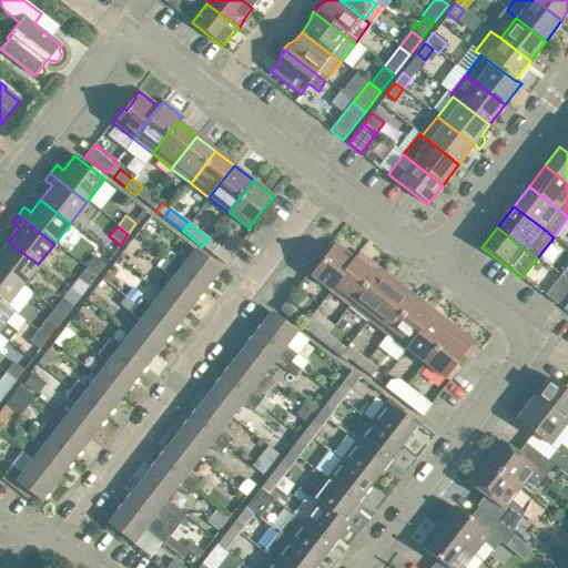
[(217,245),(209,239),(202,246),(212,253),(217,245)]
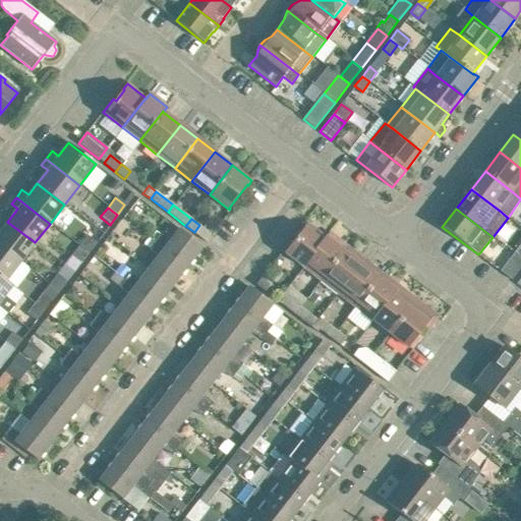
[(35,242),(7,222),(0,230),(0,246),(19,263),(35,242)]
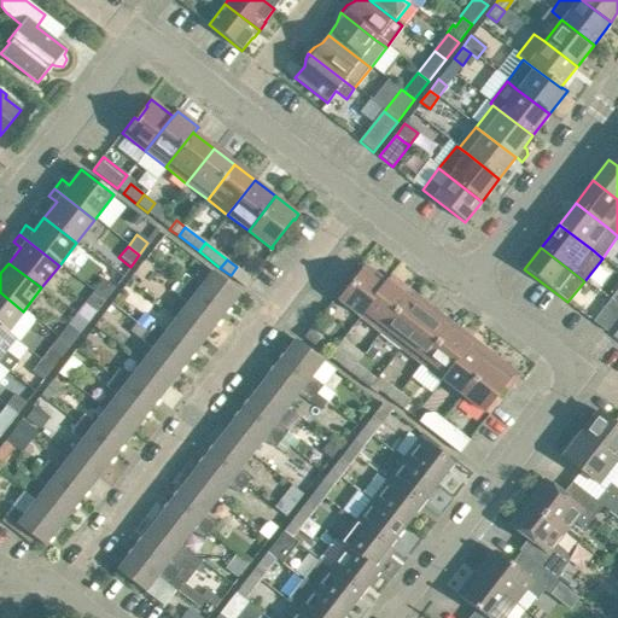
[(360,315),(385,281),(365,264),(360,270),(361,272),(340,298),(339,297),(338,298),(360,315)]
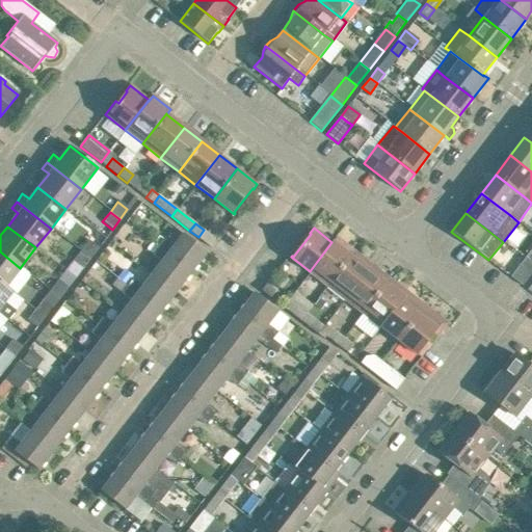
[(191,272),(207,253),(183,234),(171,248),(161,241),(157,246),(191,272)]
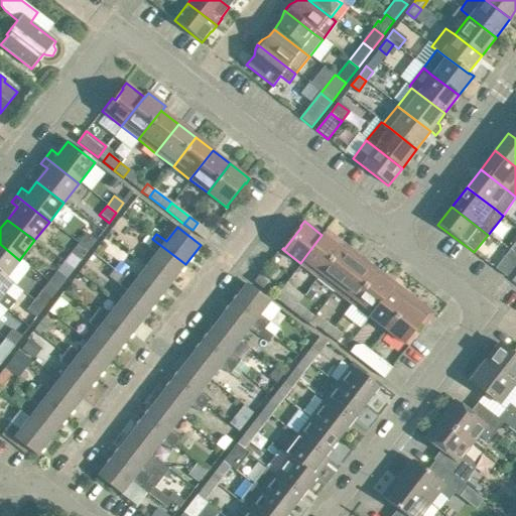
[(317,276),(340,248),(343,243),(326,230),(323,235),(321,235),(300,263),(317,276)]
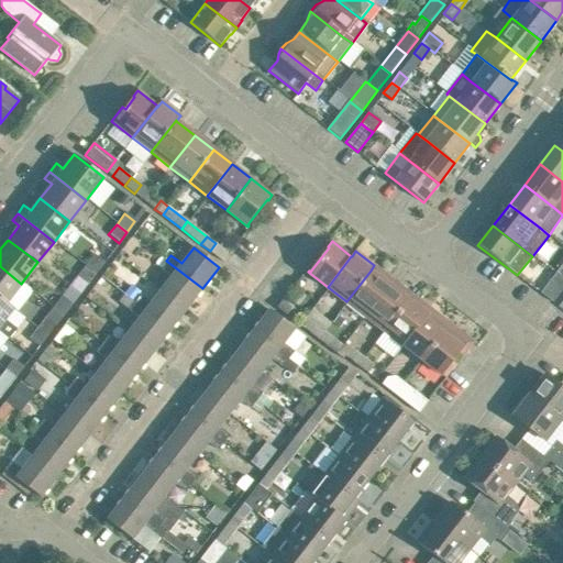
[(95,274),(102,263),(92,256),(85,266),(95,274)]
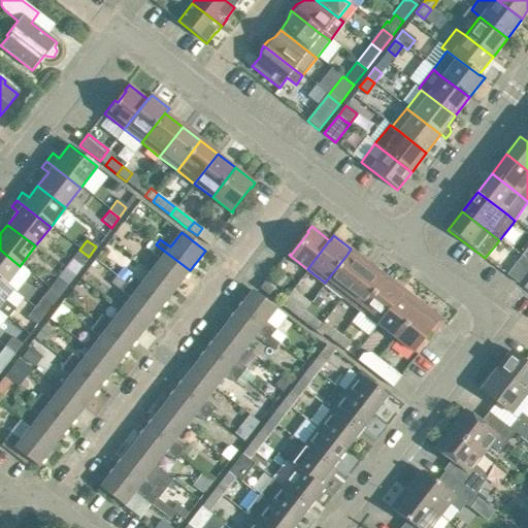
[(190,270),(156,244),(150,253),(159,260),(151,271),(175,290),(190,270)]
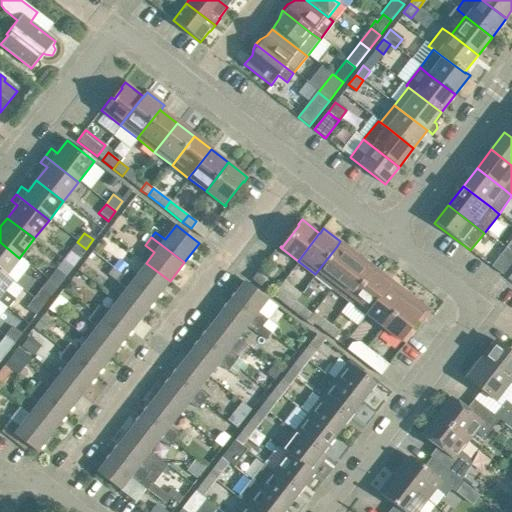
[(332,288),(354,260),(358,255),(340,241),(337,246),(315,274),(332,288)]
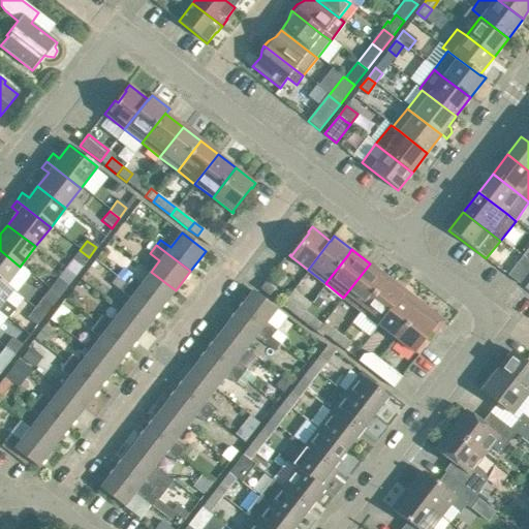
[(20,267),(0,250),(0,281),(5,285),(20,267)]
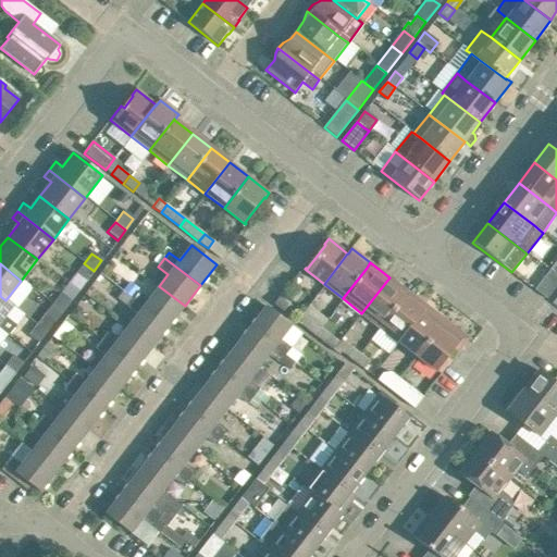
[(85,281),(94,271),(84,263),(75,273),(85,281)]
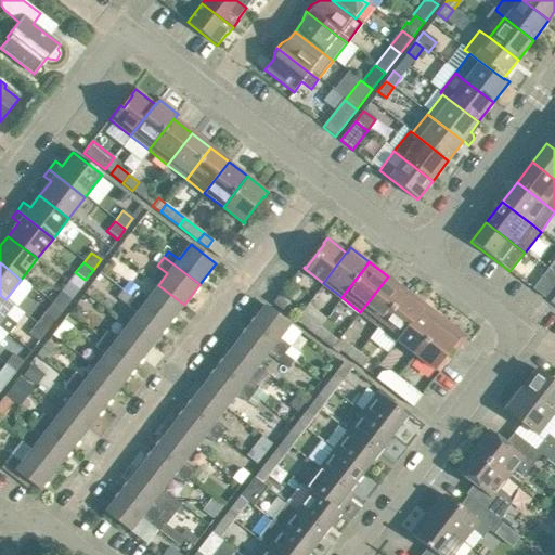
[(544,298),(554,284),(554,273),(553,272),(549,269),(532,289),(544,298)]
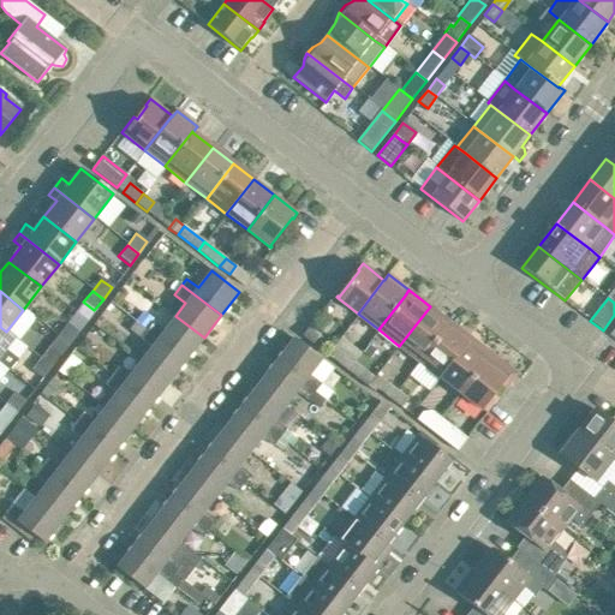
[(419,362),(446,328),(449,322),(430,306),(425,312),(399,346),(419,362)]
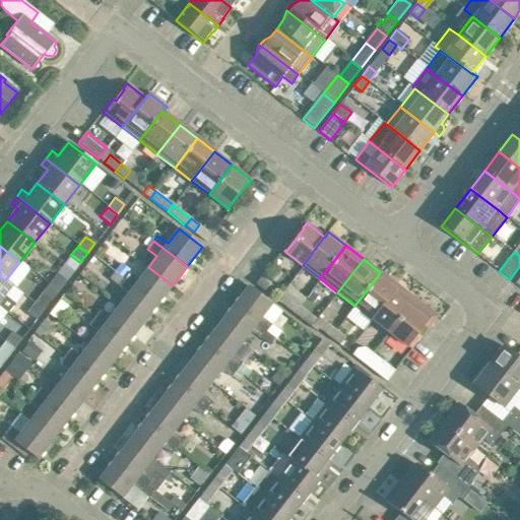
[(157,305),(173,285),(148,267),(137,281),(127,273),(123,278),(157,305)]
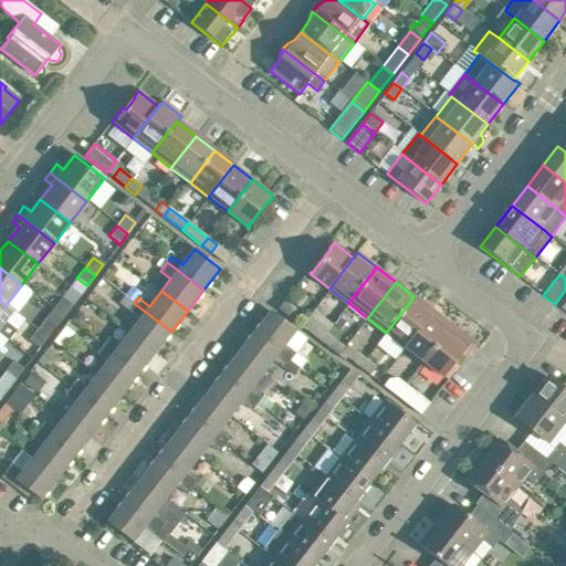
[(124,295),(116,305),(126,313),(134,303),(124,295)]
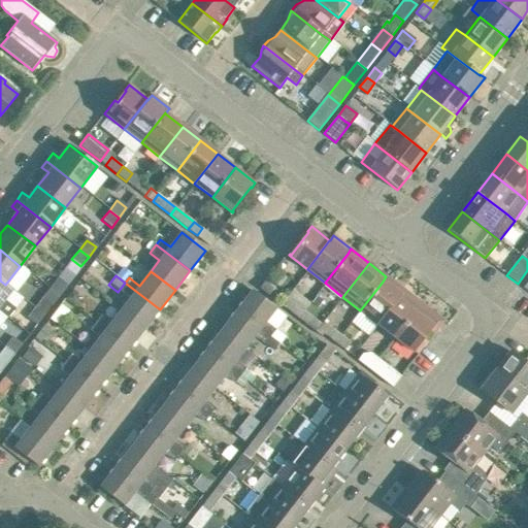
[(377,325),(400,295),(404,290),(386,276),(383,282),(360,310),(377,325)]
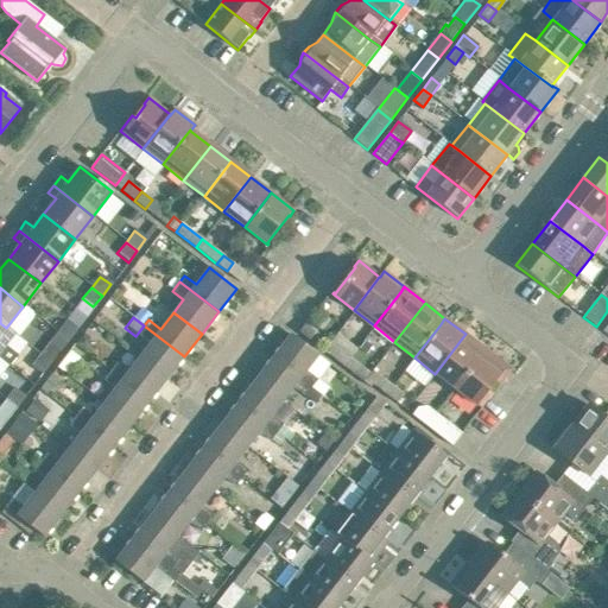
[(68,340),(76,329),(65,321),(57,331),(68,340)]
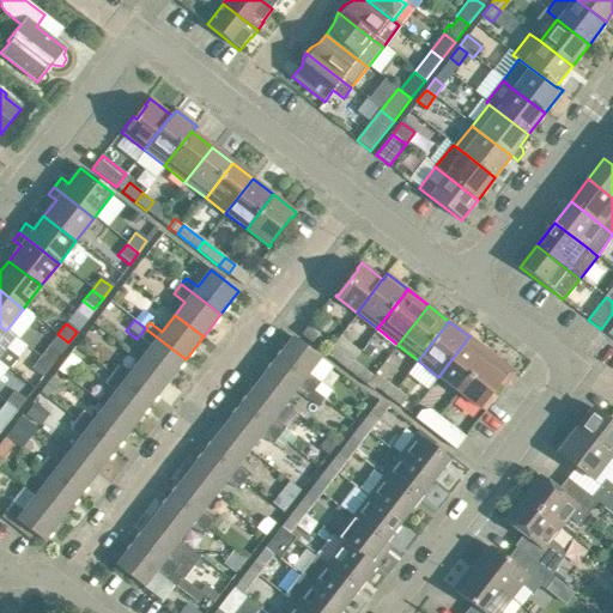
[(6,349),(14,337),(6,331),(0,326),(0,360),(10,369),(19,358),(6,349)]
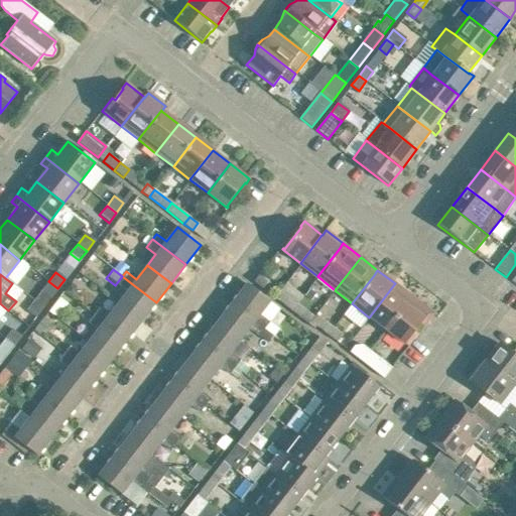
[(262,288),(269,280),(260,274),(254,282),(262,288)]
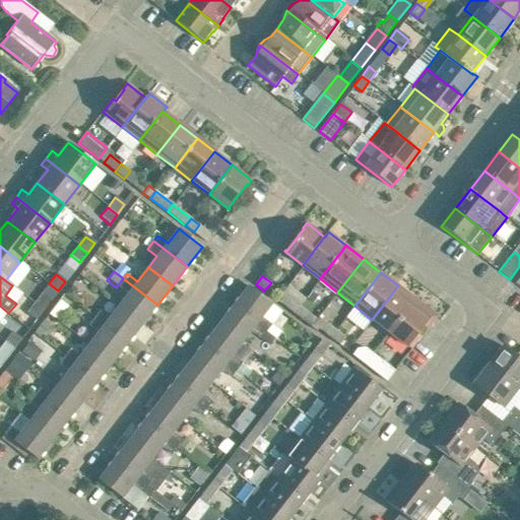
[(157,305),(123,278),(116,287),(127,296),(119,306),(142,324),(157,305)]
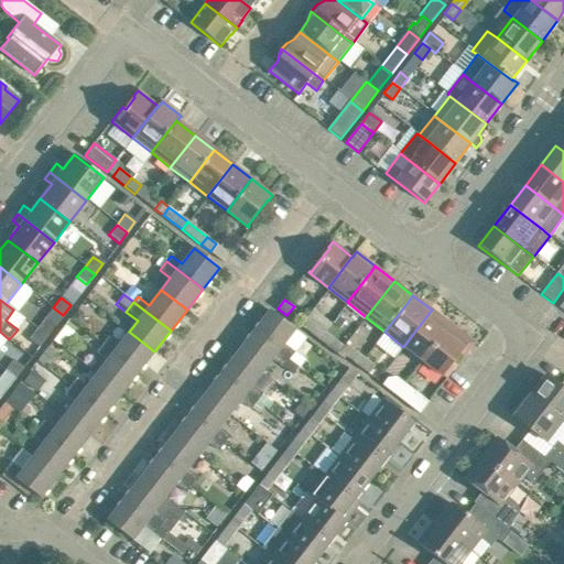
[(53,326),(63,315),(53,307),(44,320),(53,326)]
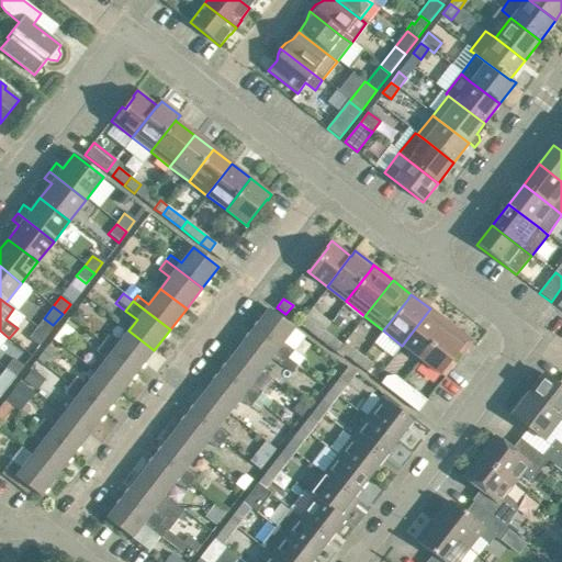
[(76,308),(68,318),(79,326),(83,319),(82,313),(76,308)]
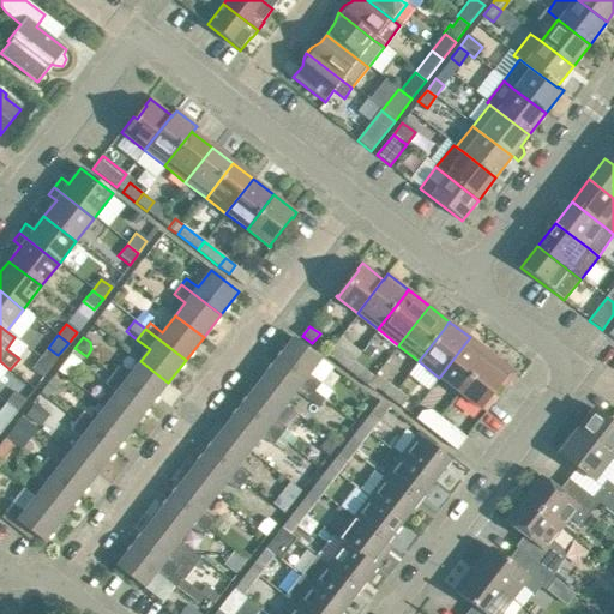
[(459,395),(487,359),(491,354),(470,337),(465,343),(439,378),(459,395)]
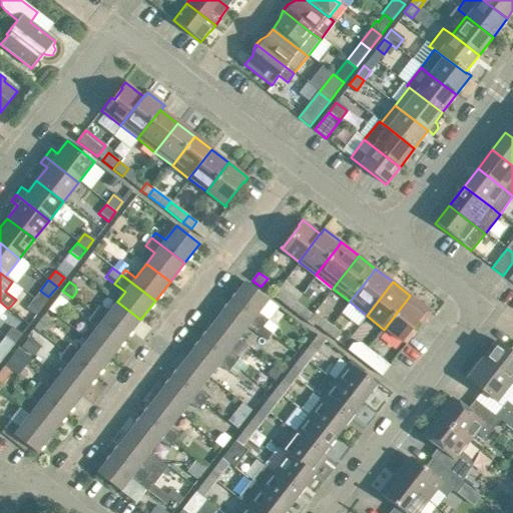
[(259,314),(269,301),(245,283),(230,302),(263,327),(268,320),(259,314)]
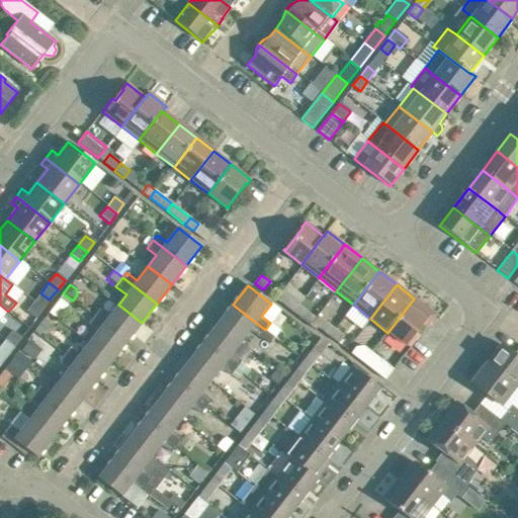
[(297,305),(288,298),(284,305),(292,312),(297,305)]
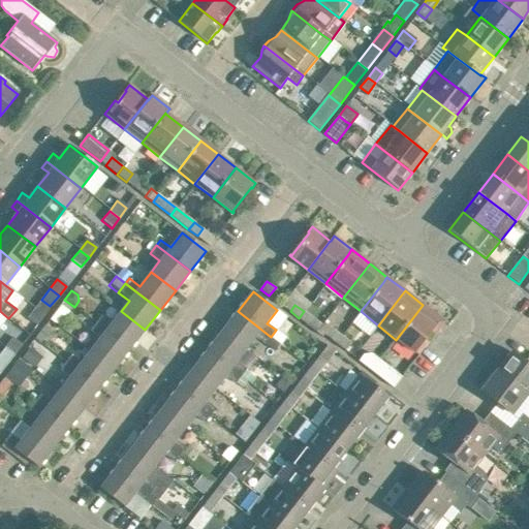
[(434,335),(443,322),(444,321),(423,305),(419,309),(396,340),(415,354),(415,353),(414,352),(431,332),(434,335)]
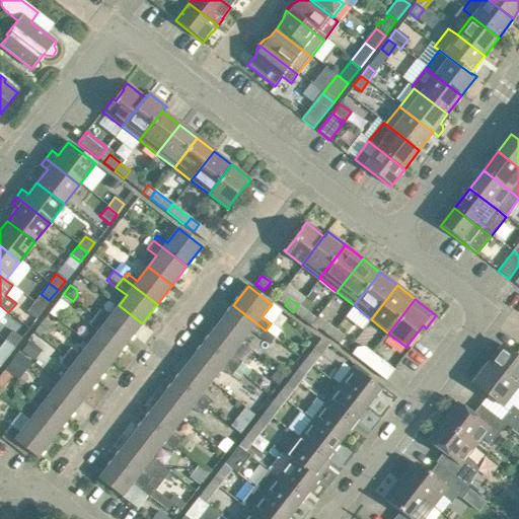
[(34,319),(44,309),(33,302),(25,312),(34,319)]
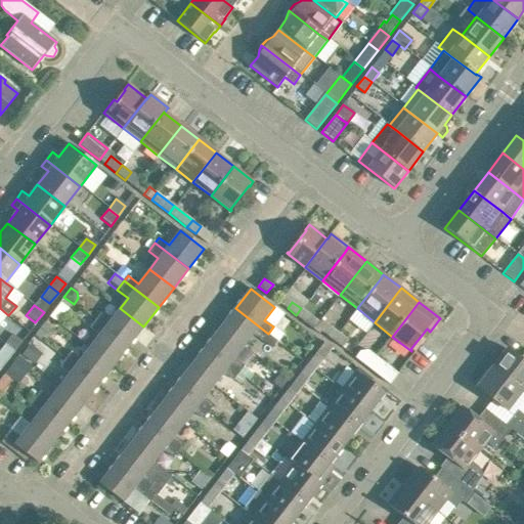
[(129,346),(143,326),(120,308),(108,322),(98,315),(94,319),(129,346)]
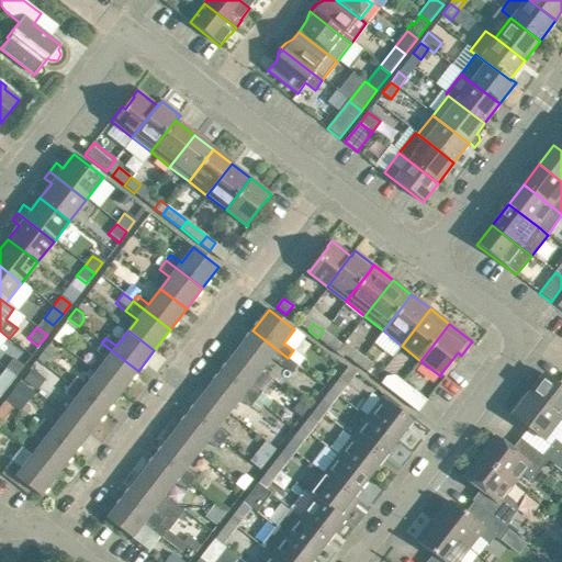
[(288,358),(253,330),(236,351),(261,371),(271,358),(292,373),(298,366),(288,358)]
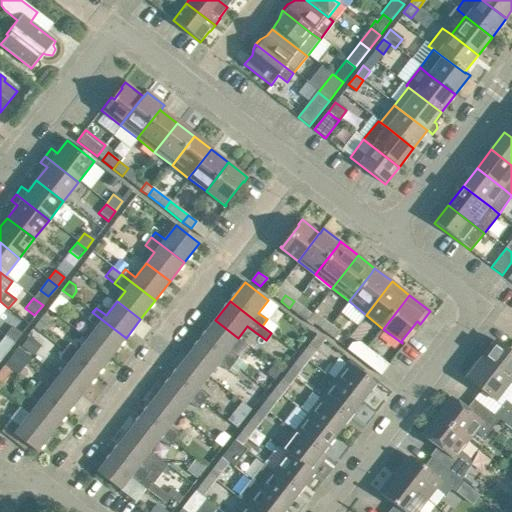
[(303,308),(294,301),(289,308),(298,315),(303,308)]
